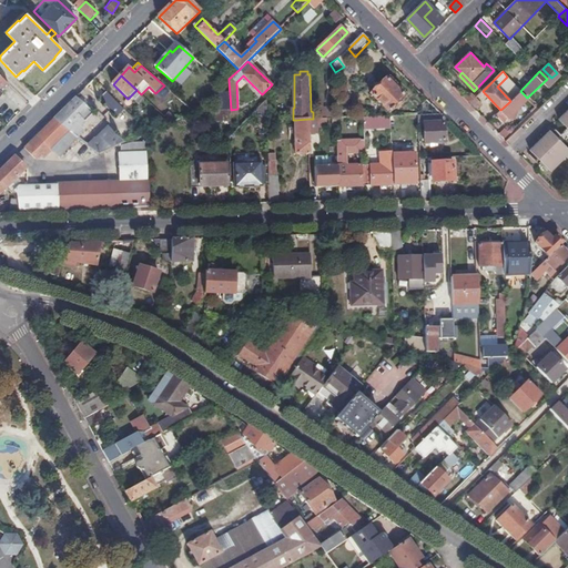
[(398,84),(389,77),(387,79),(386,79),(372,94),(389,112),(393,110),(395,111),(396,110),(394,108),(405,97),(396,88),(398,84)]
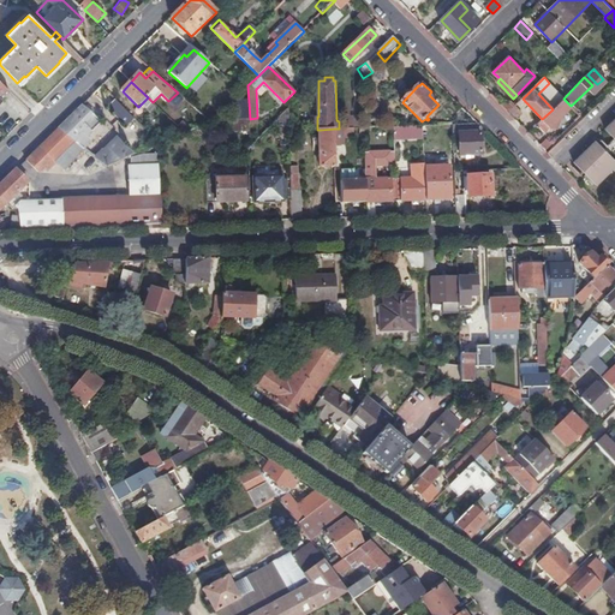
[(503,107),(509,113),(518,103),(513,99),(503,107)]
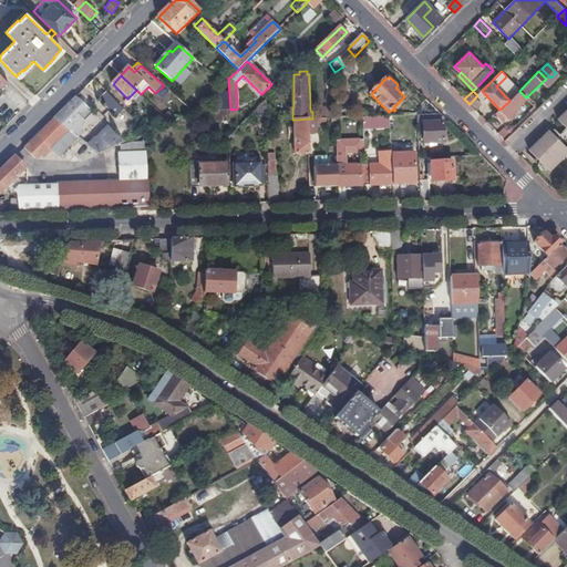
[(502,122),(526,98),(519,91),(509,101),(500,110),(495,115),(502,122)]
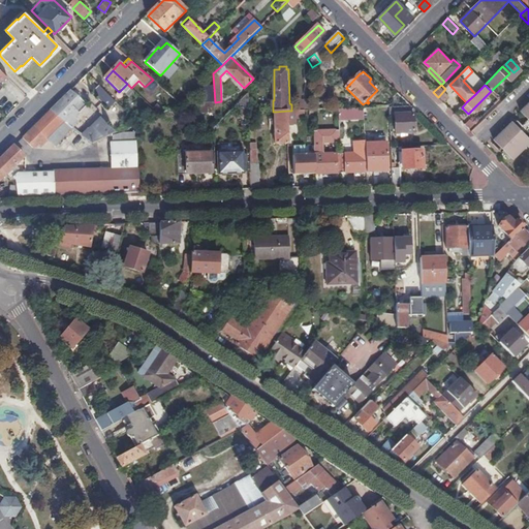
[(111,96),(100,86),(93,93),(104,103),(111,96)]
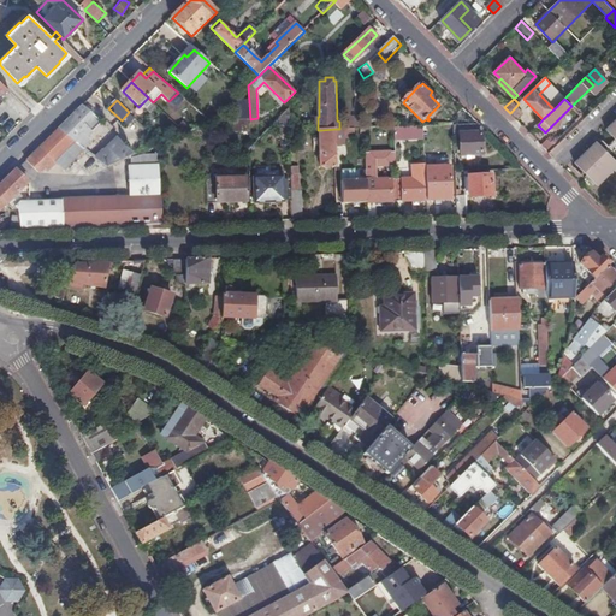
[(237,101),(238,120),(243,119),(250,119),(249,101),(237,101)]
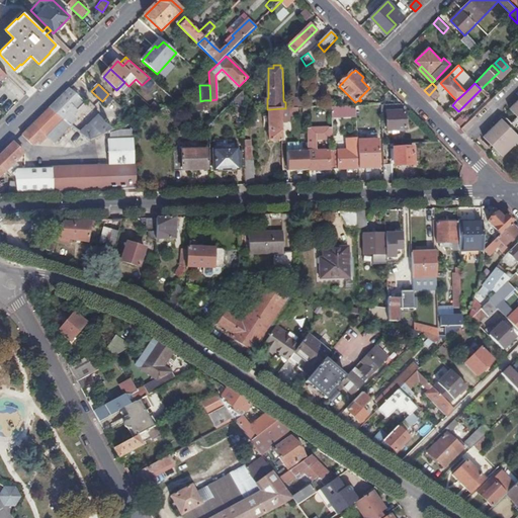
[(50,108),(72,126),(75,121),(71,118),(74,114),(78,109),(72,104),(79,97),(70,89),(50,108)]
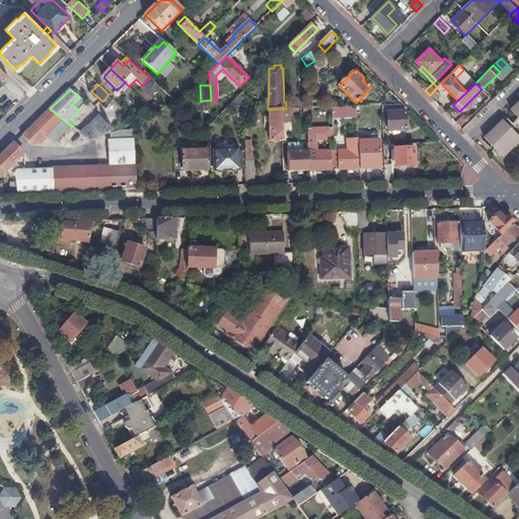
[(244,114),(243,93),(236,100),(237,114),(244,114)]
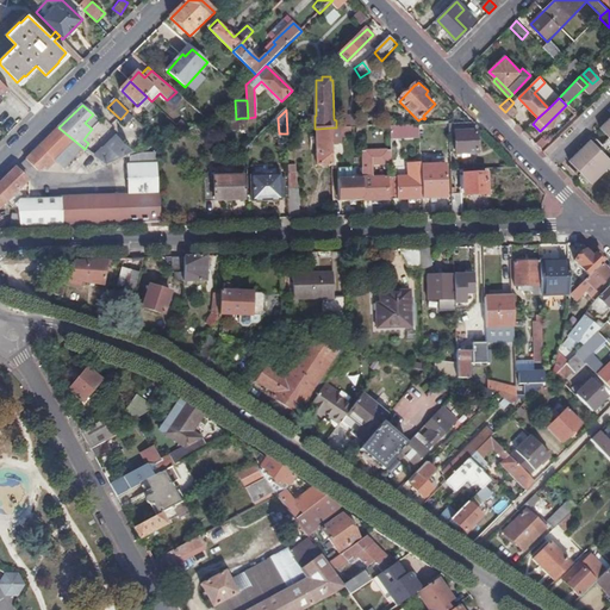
[(609,117),(599,128),(609,138),(609,159),(591,141),(570,162),(591,184),(608,168),(609,170),(609,117)]
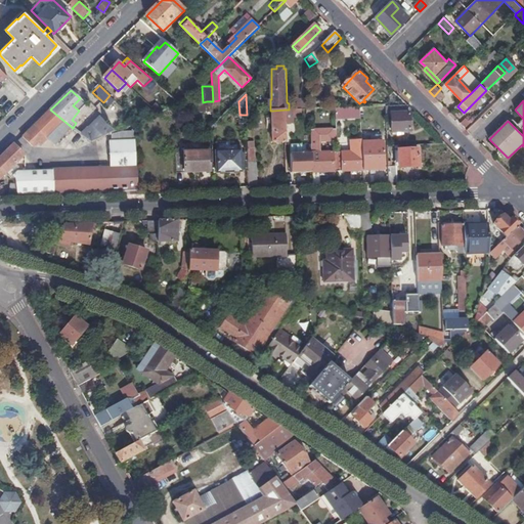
[(417,114),(408,106),(387,107),(387,117),(392,118),(393,133),(388,133),(389,146),(397,145),(397,133),(410,132),(410,115),(417,114)]
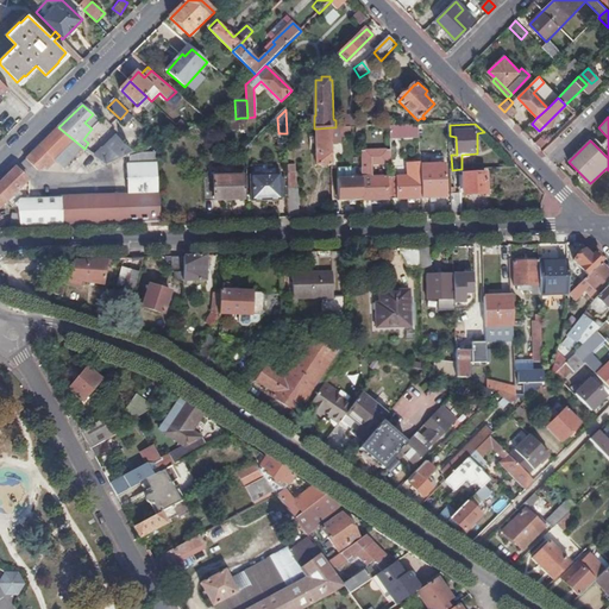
[(420,137),(420,125),(390,126),(391,138),(420,137)]
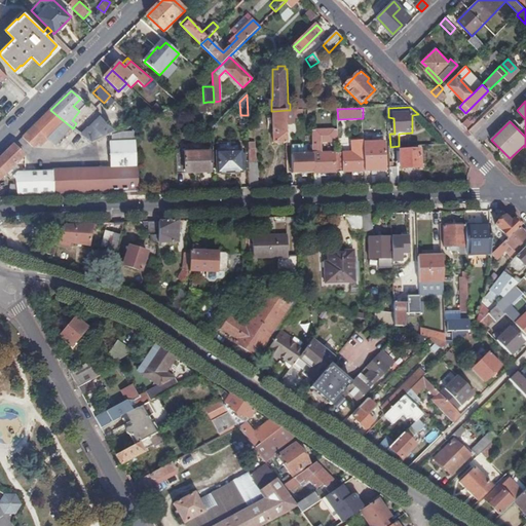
[(50,110),(23,138),(33,147),(36,144),(37,144),(39,143),(38,141),(44,135),(55,147),(73,128),(50,110)]
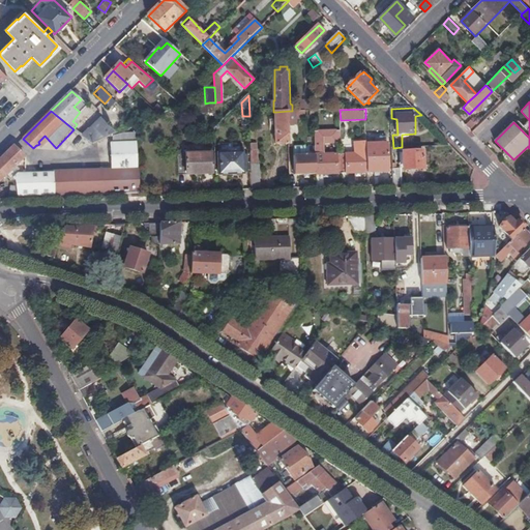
[(277,144),(290,143),(289,124),(289,111),(276,112),(277,144)]
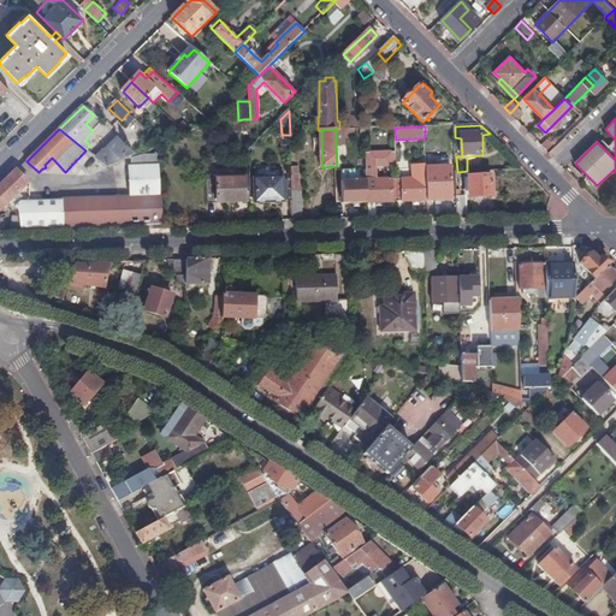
[(356,129),(347,129),(339,129),(336,129),(336,144),(347,144),(347,137),(356,137),(356,129)]
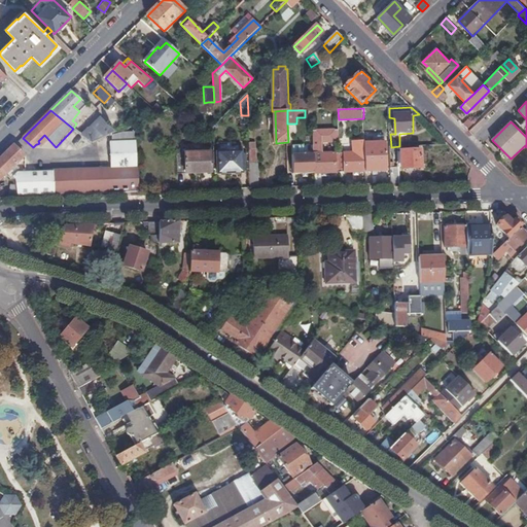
[(76,124),(73,129),(83,137),(88,132),(90,129),(75,116),(72,120),(76,124)]
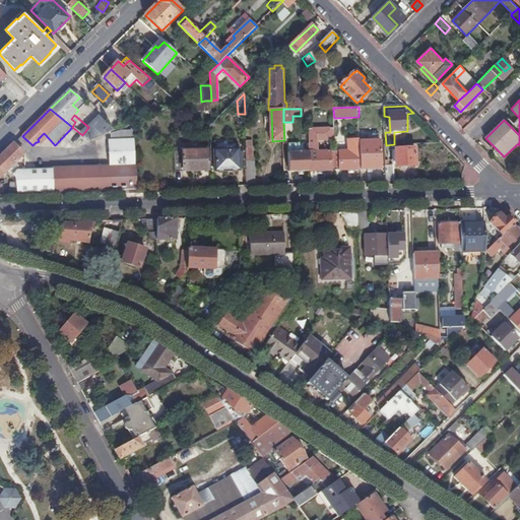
[(464,130),(467,133),(480,120),(477,117),(464,130)]
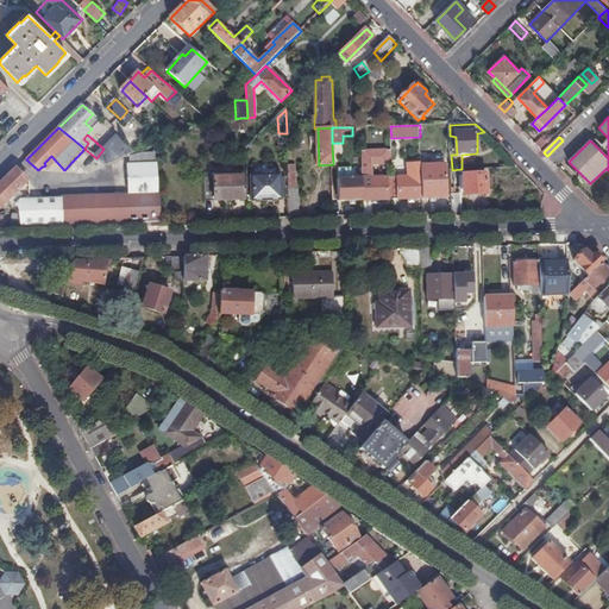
[(535,144),(540,149),(547,143),(542,138),(535,144)]
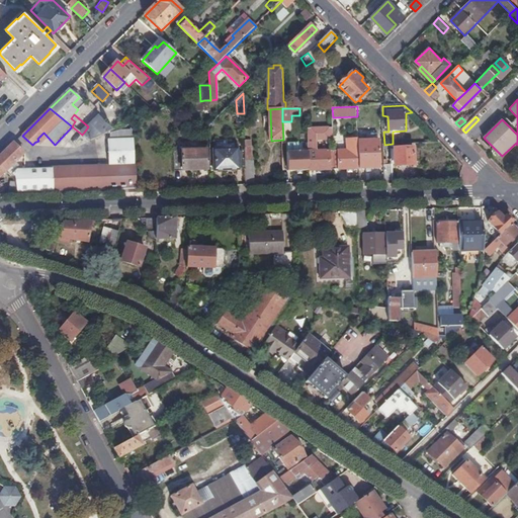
[(86,130),(82,135),(91,142),(107,134),(100,126),(93,135),(86,130)]
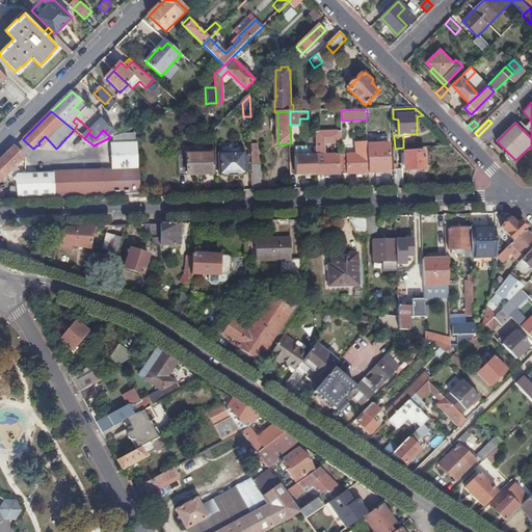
[(114,171),(139,170),(138,142),(113,143),(114,171)]
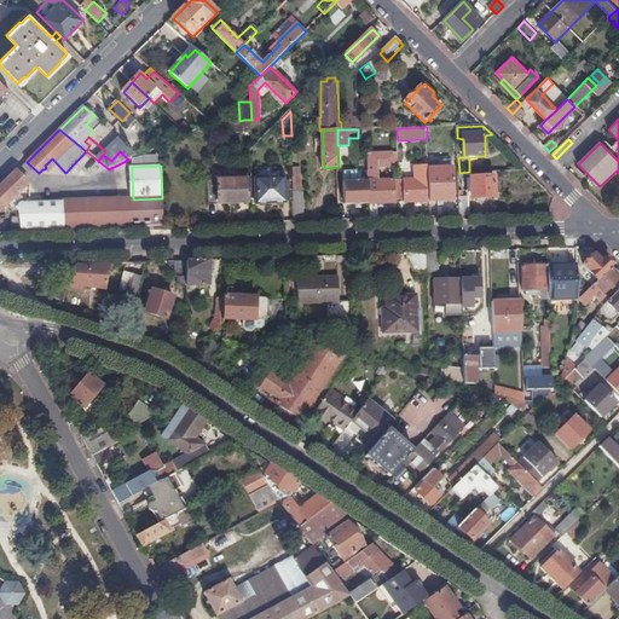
[(400,202),(431,202),(429,175),(428,167),(415,167),(415,180),(399,180),(400,202)]
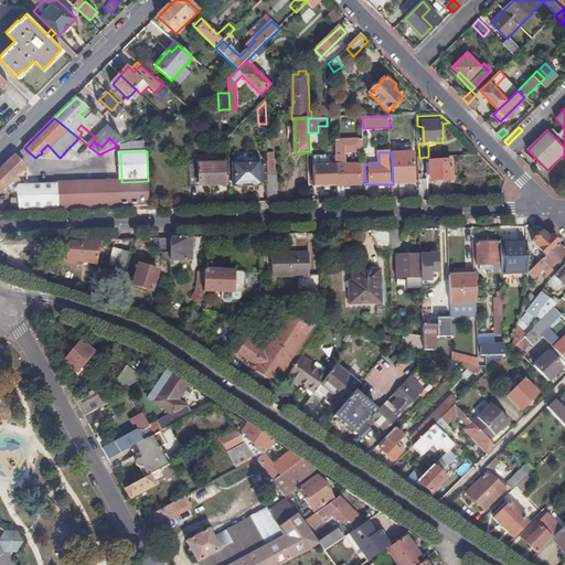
[(16,157),(0,171),(0,177),(9,185),(11,183),(27,168),(16,157)]
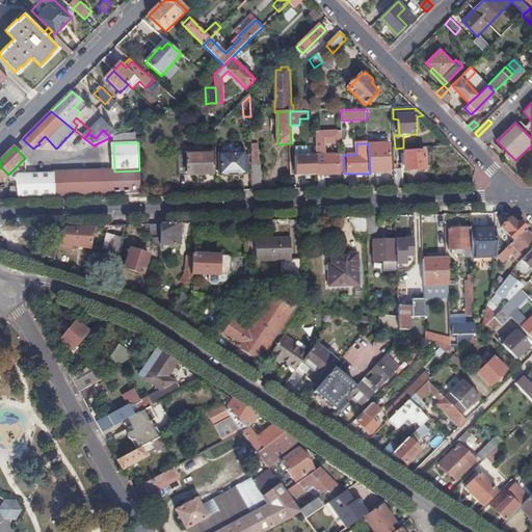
[(296,148),(297,157),(308,156),(308,148),(296,148)]
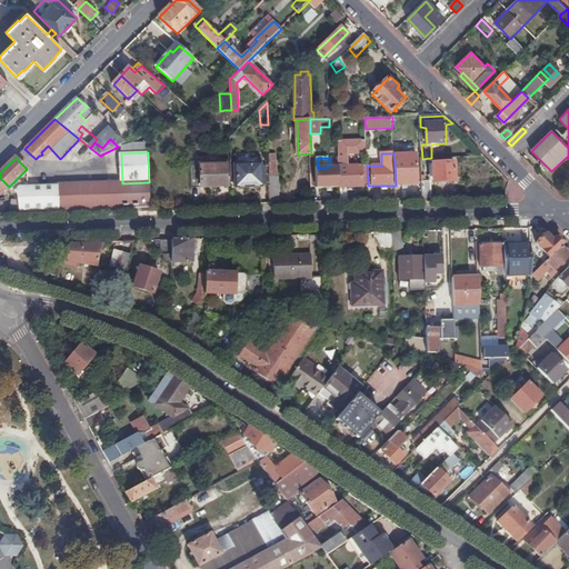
[(395,161),(396,186),(418,185),(417,165),(399,165),(399,161),(395,161)]
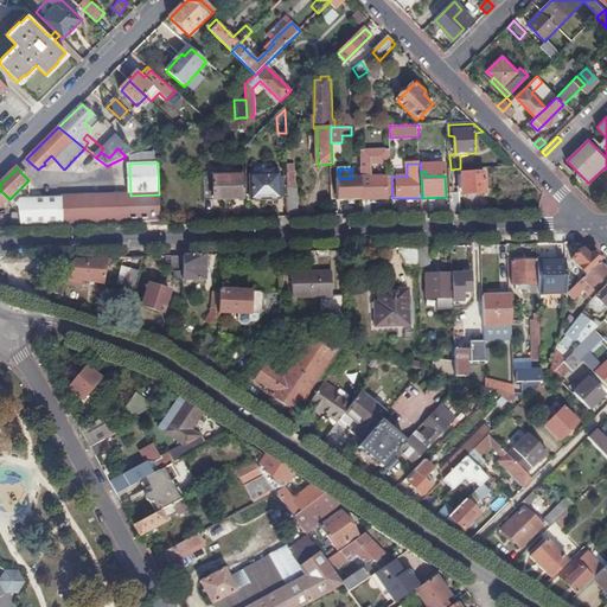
[(289,218),(298,217),(296,200),(295,173),(287,173),(288,193),(289,218)]
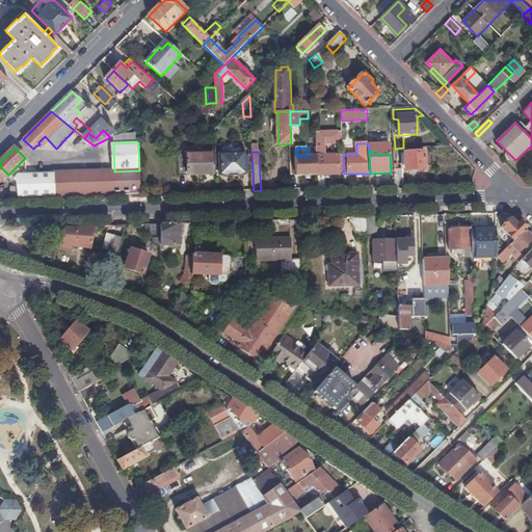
[(425,152),(404,153),(405,170),(426,169),(425,152)]
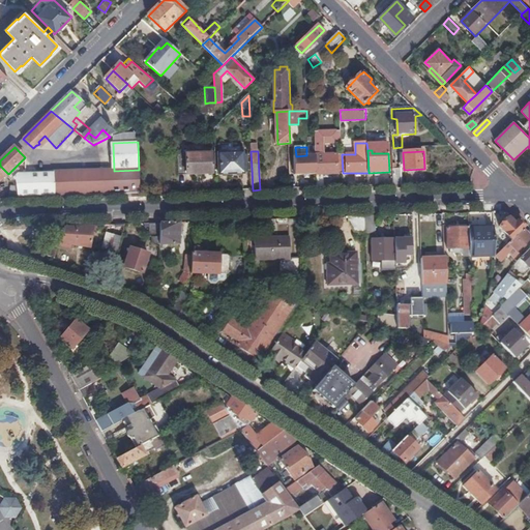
[(244,152),(219,153),(219,175),(244,174),(244,152)]
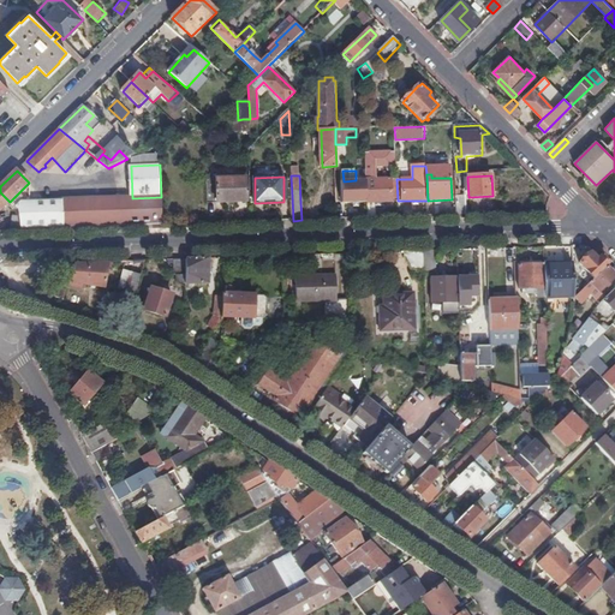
[(246,178),(208,179),(208,203),(248,202),(246,178)]
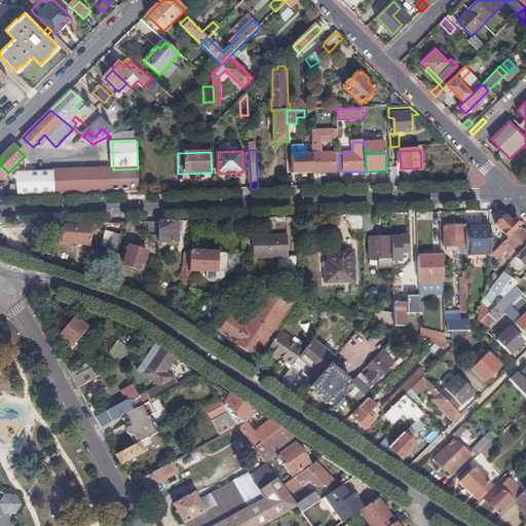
[(315,186),(323,186),(323,173),(340,172),(339,153),(313,154),(314,173),(315,186)]
